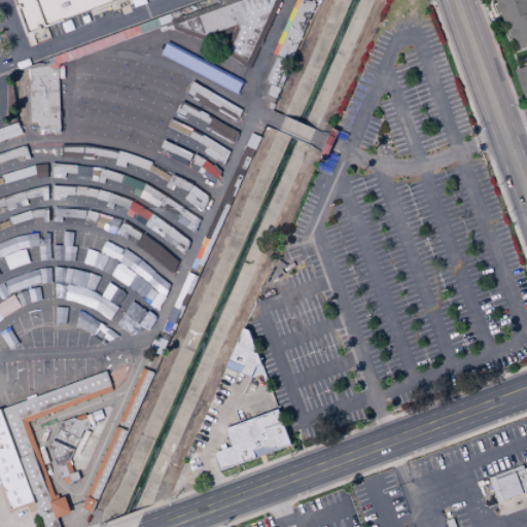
[(111,0),(28,31),(15,0),(111,0)]
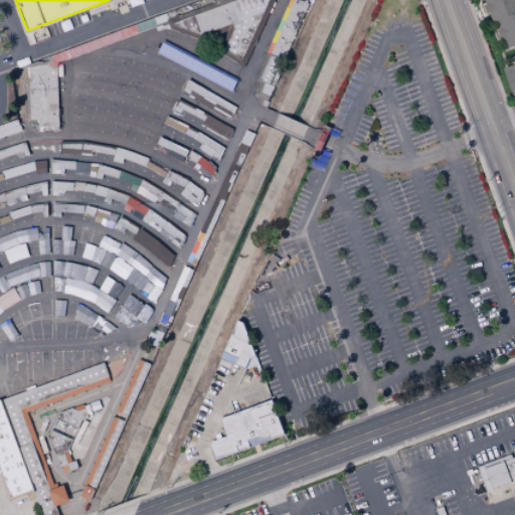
[(242,67),(274,0),(218,0),(166,19),(169,28),(200,40),(225,30),(215,50),(242,67)]
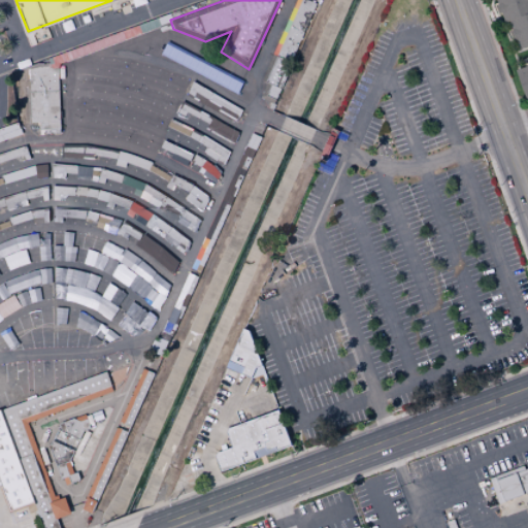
[(295,0),(307,0),(316,3),(290,62),(272,54),(295,0)]
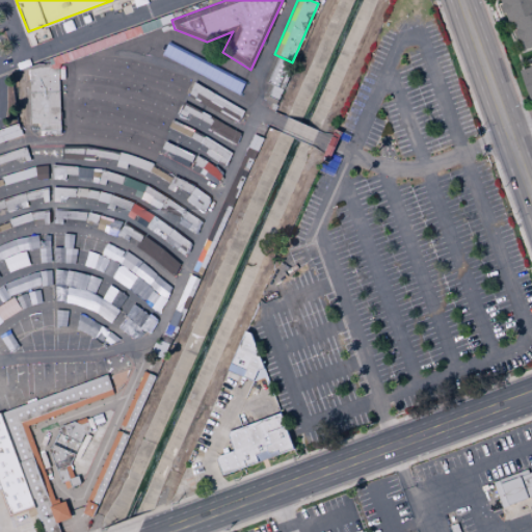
[(500,0),(531,0),(531,12),(527,15),(527,16),(512,21),(509,22),(505,12),(504,12),(501,4),(502,3),(500,0)]
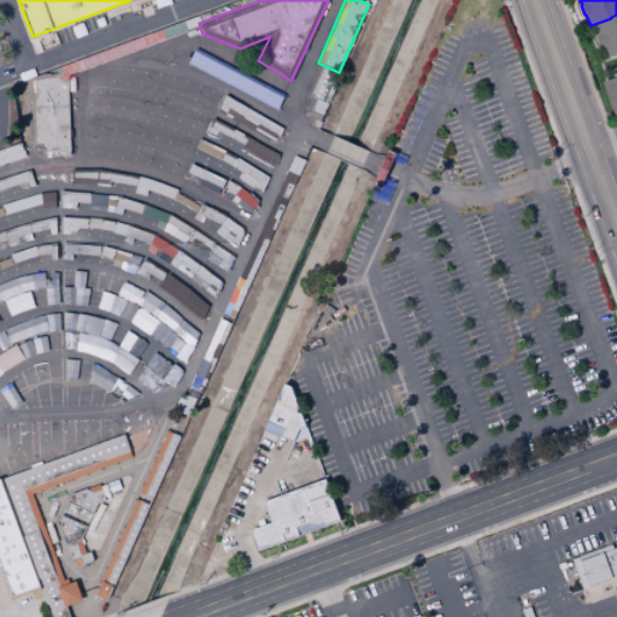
[(616,15),(616,52),(607,57),(603,45),(600,45),(597,35),(599,35),(594,24),(611,18),(611,17),(616,15)]
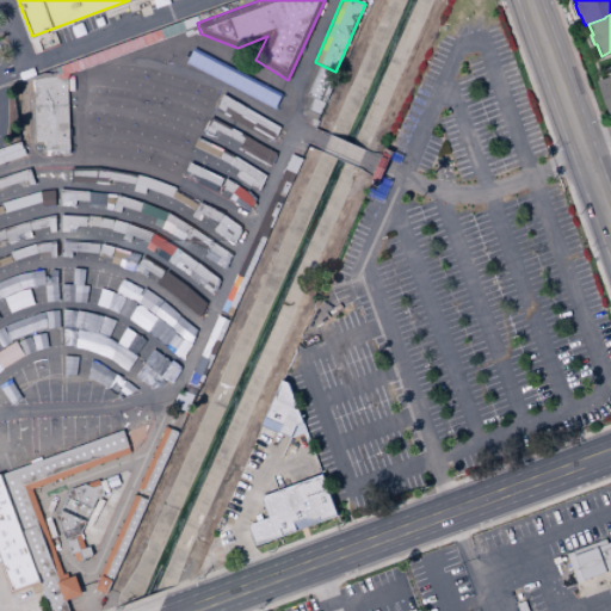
[(193,17),(197,28),(181,34),(181,32),(173,36),(172,34),(165,37),(165,36),(149,41),(133,47),(71,69),(69,67),(67,62),(193,17)]
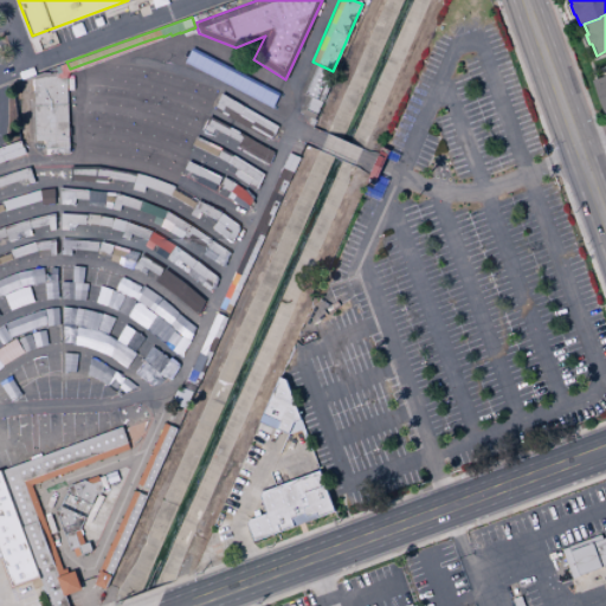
[(163,63),(165,58),(158,57),(161,43),(158,44),(136,51),(134,52),(133,56),(163,63)]
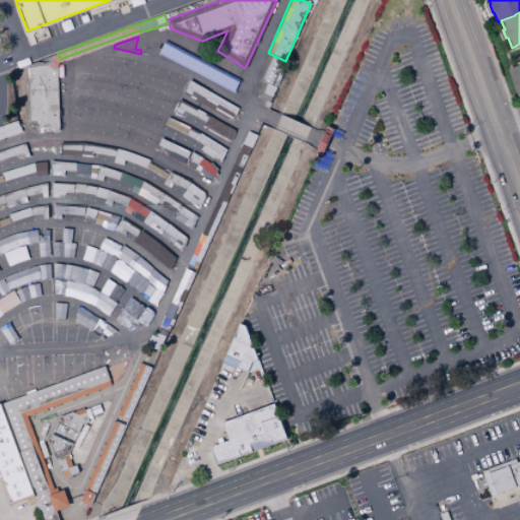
[(168,44),(163,41),(158,50),(153,48),(156,40),(145,40),(140,54),(155,58),(161,60),(168,44)]
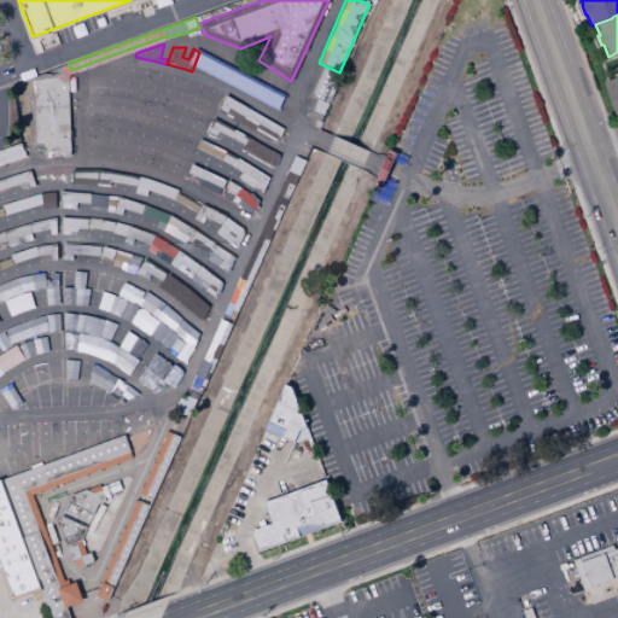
[(211,79),(219,59),(211,57),(208,66),(202,64),(205,54),(199,52),(192,71),(211,79)]
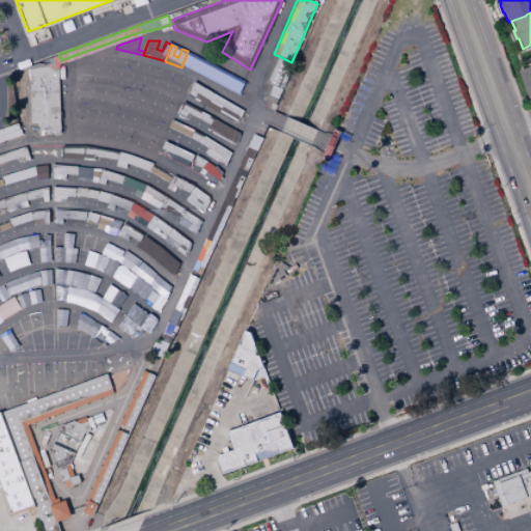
[(210,59),(204,56),(199,67),(194,65),(200,53),(194,51),(186,70),(201,76),(210,59)]
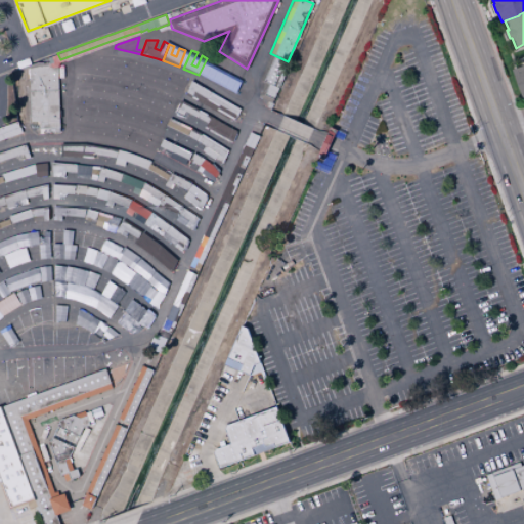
[(102,53),(91,53),(72,59),(72,64),(87,67),(88,60),(102,62),(102,53)]
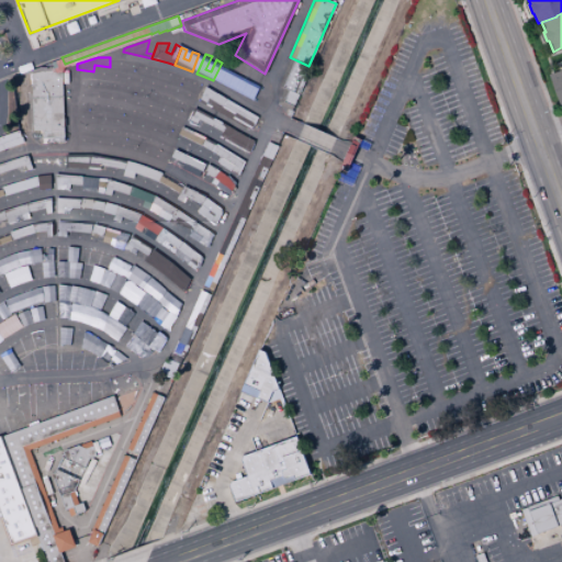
[(134,62),(110,57),(110,67),(110,74),(117,75),(119,68),(133,70),(134,62)]
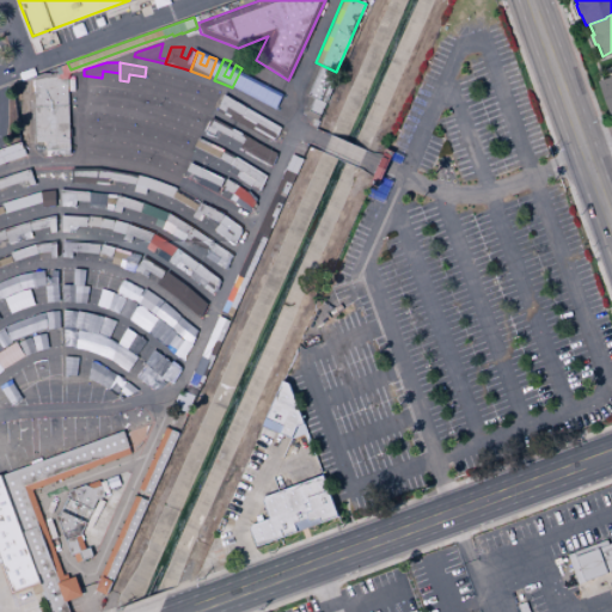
[(316,62),(303,92),(308,96),(324,103),(337,72),(336,72),(316,62)]
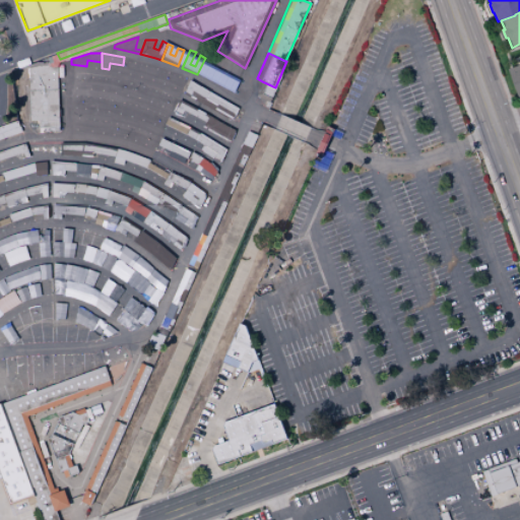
[(146,62),(124,57),(123,65),(144,70),(146,62)]
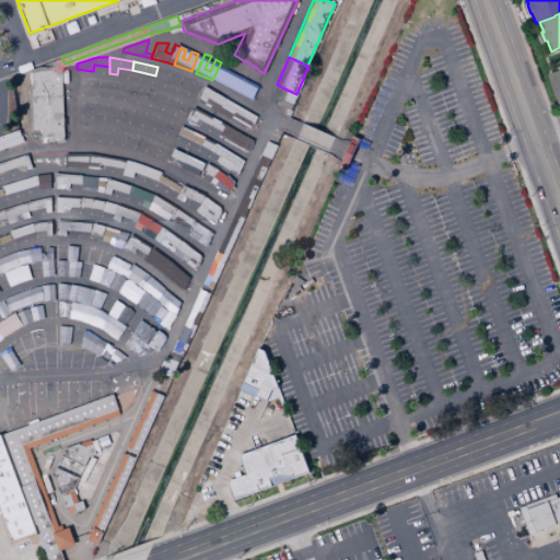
[(226,89),(237,72),(232,68),(225,79),(221,77),(226,66),(221,62),(212,80),(226,89)]
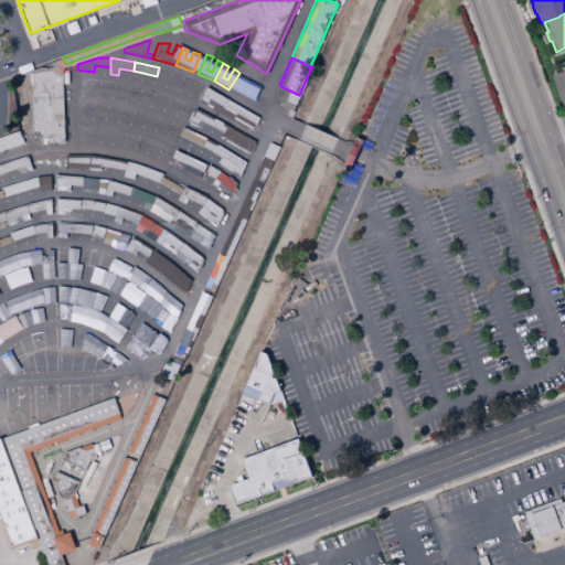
[(30,71),(39,67),(52,67),(52,71),(62,71),(64,138),(41,139),(40,130),(31,131),(30,85),(30,74),(30,71)]
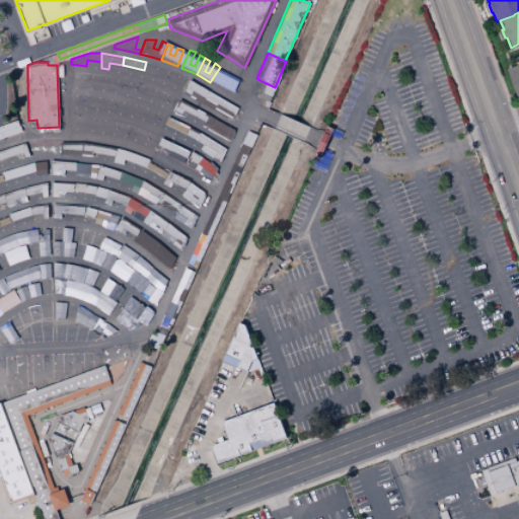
[(168,70),(146,62),(144,70),(143,76),(150,78),(154,72),(165,77),(168,70)]
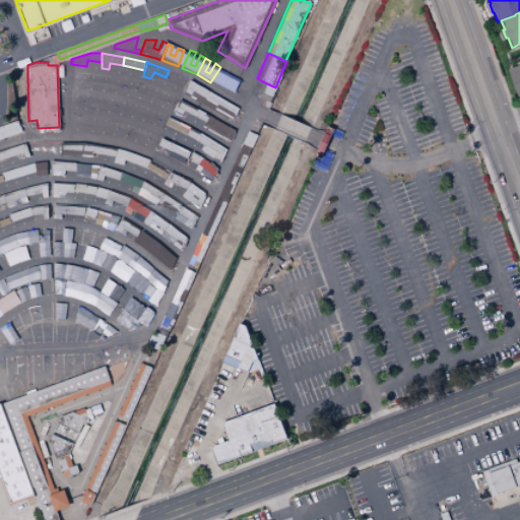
[(519,99),(519,100),(508,68),(510,68),(518,64),(518,63),(519,62),(519,99)]
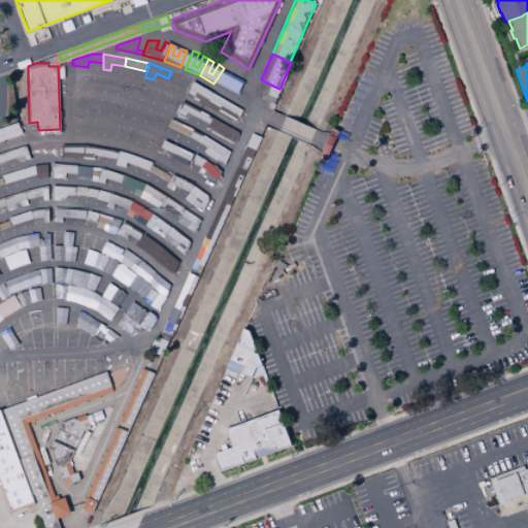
[(28,69),(20,69),(20,80),(28,79),(28,69)]
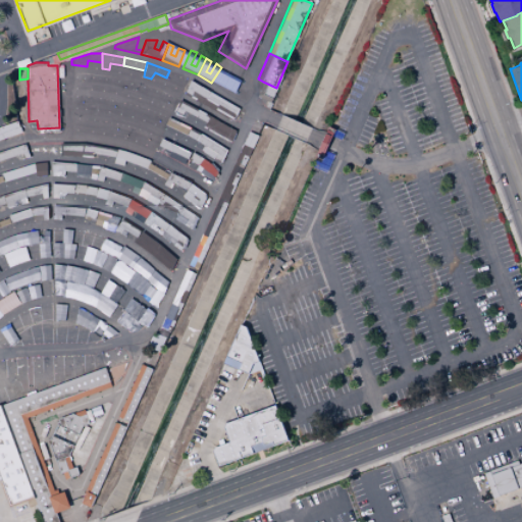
[(190,80),(186,88),(172,82),(170,87),(164,84),(166,77),(169,70),(190,80)]
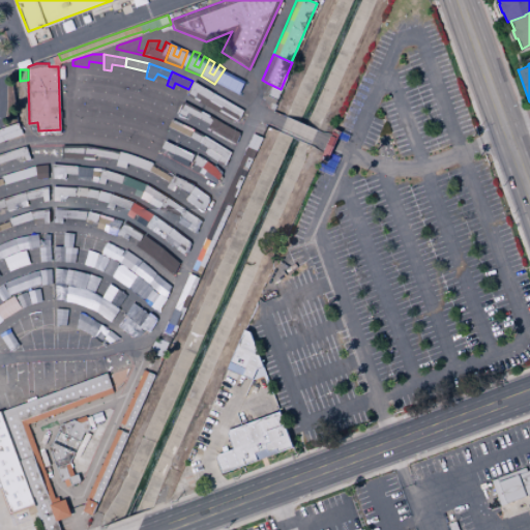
[(230,71),(244,81),(234,97),(219,88),(230,71)]
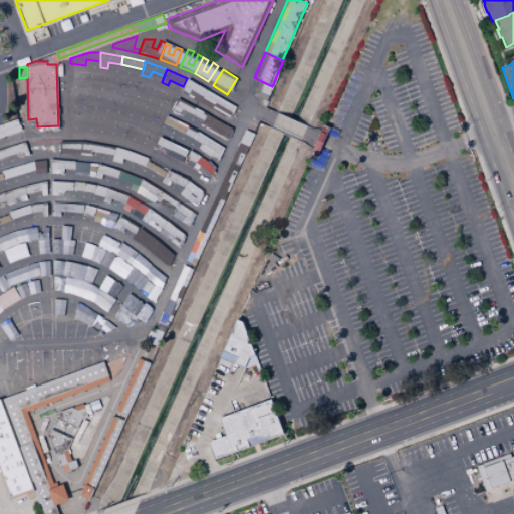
[(68,84),(68,70),(89,71),(89,80),(74,79),(74,85),(68,84)]
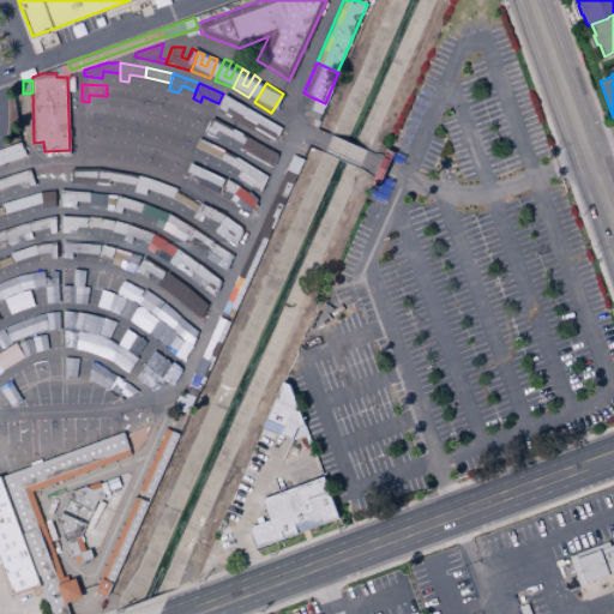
[(107,85),(121,88),(120,98),(107,96),(107,85)]
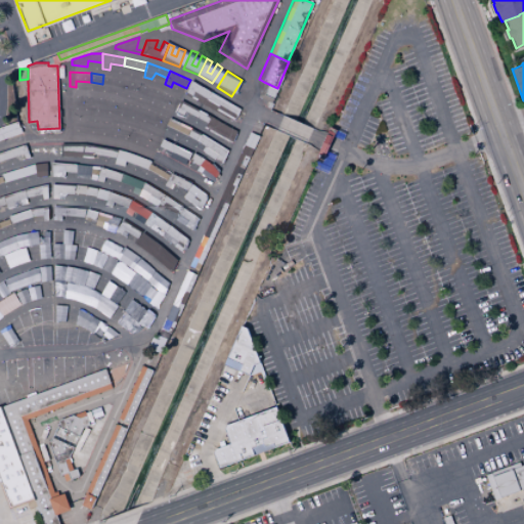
[(103,75),(126,79),(124,87),(102,84),(103,75)]
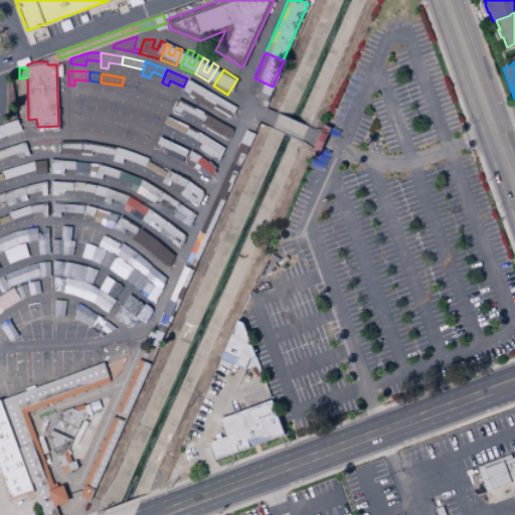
[(124,77),(146,83),(143,92),(129,88),(128,94),(121,92),(122,86),(124,77)]
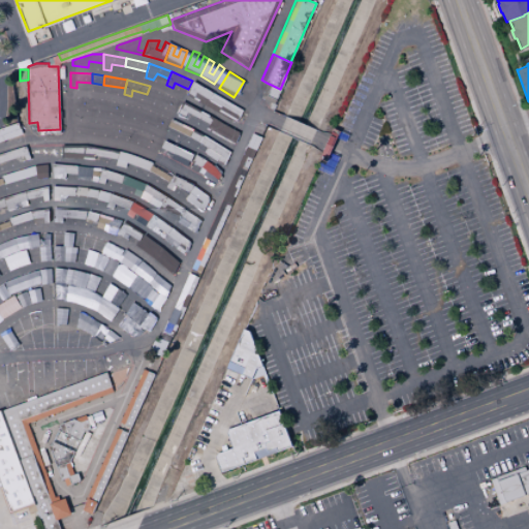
[(208,100),(212,93),(192,81),(186,94),(193,98),(195,93),(208,100)]
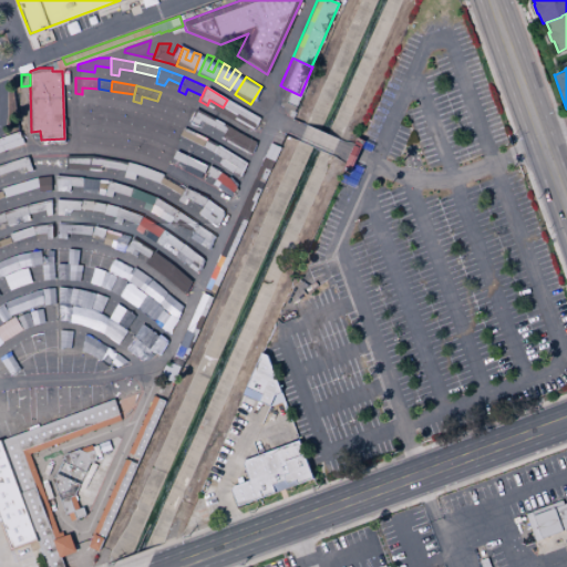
[(300,95),(294,111),(279,104),(286,89),(300,95)]
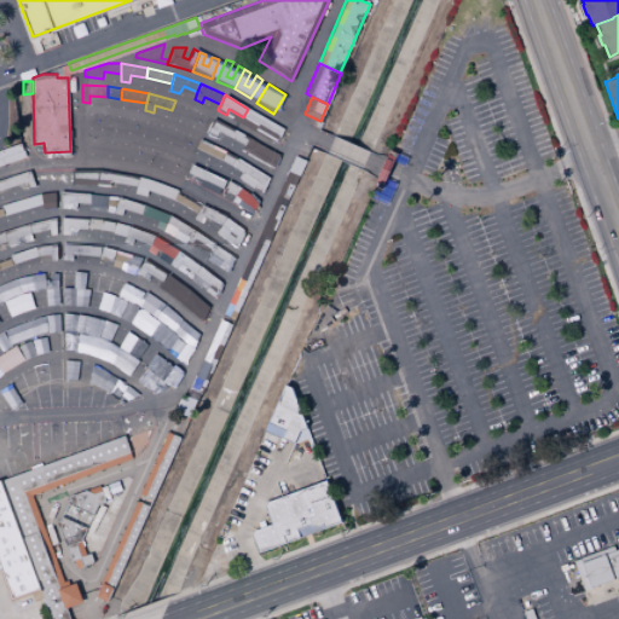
[(294,99),(288,117),(284,119),(275,114),(278,109),(284,111),(291,98),(294,99)]
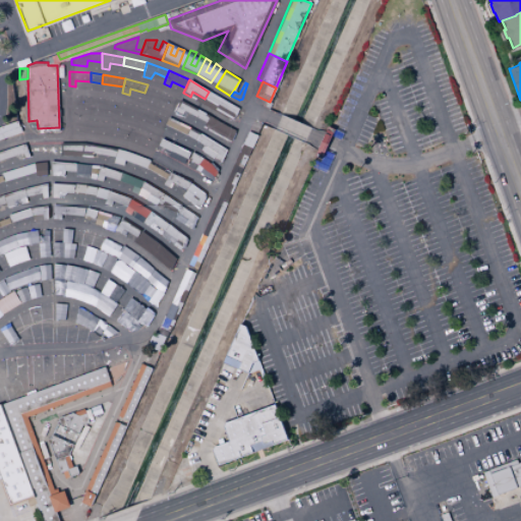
[(22,84),(26,119),(16,120),(12,85),(22,84)]
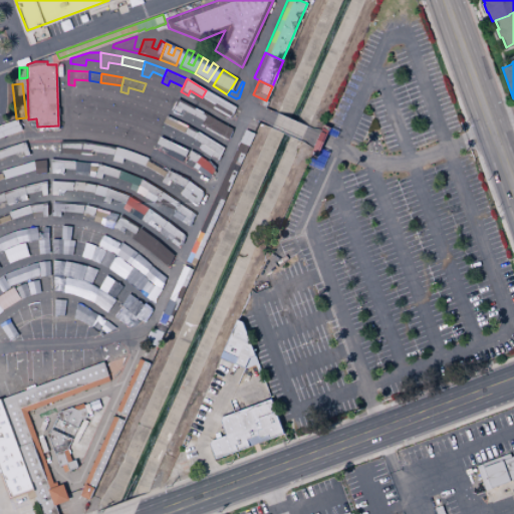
[(146,83),(176,97),(173,105),(151,95),(149,99),(141,96),(143,91),(146,83)]
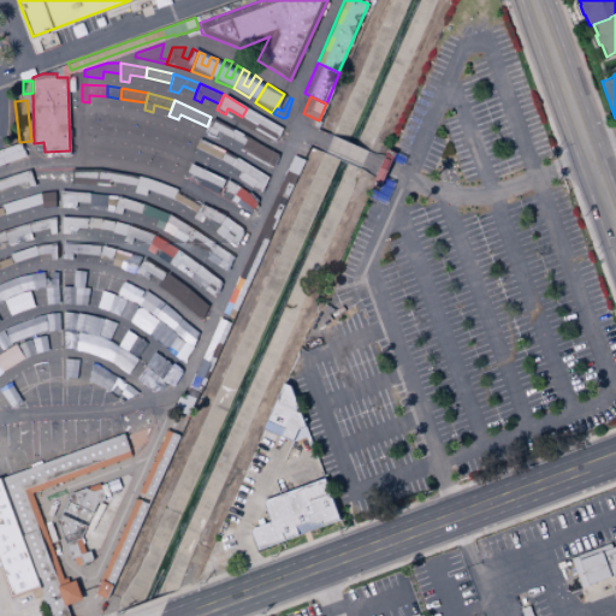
[(274,142),(280,129),(248,110),(242,117),(265,130),(262,135),(274,142)]
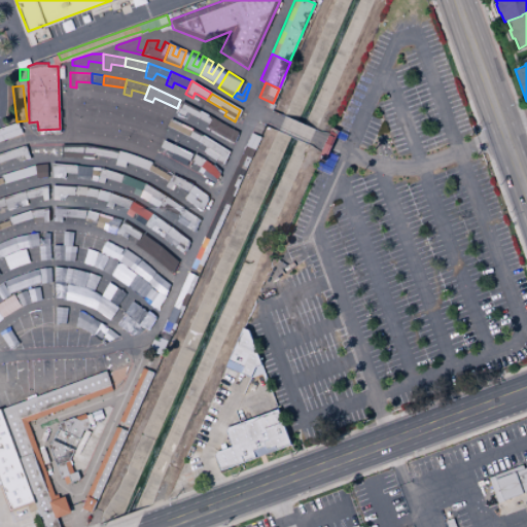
[(94,96),(71,95),(71,109),(77,109),(78,104),(93,105),(94,96)]
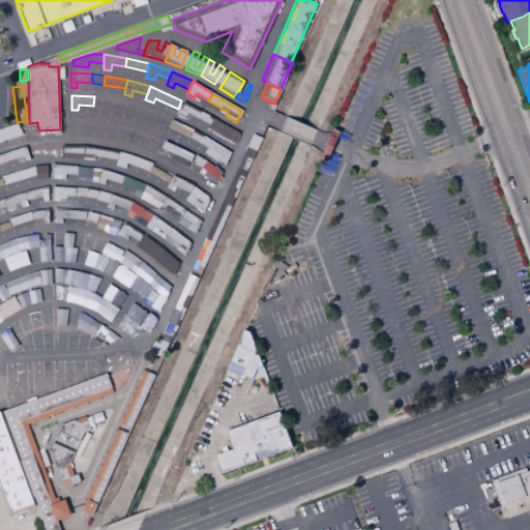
[(118,100),(94,97),(93,106),(115,108),(118,100)]
